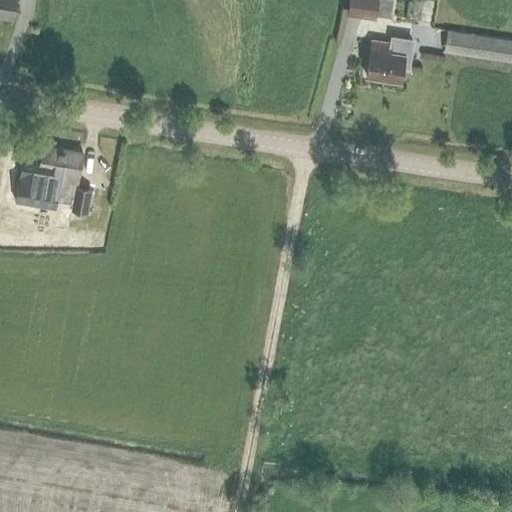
[(0,0),(0,18),(16,21),(19,0),(0,0)]
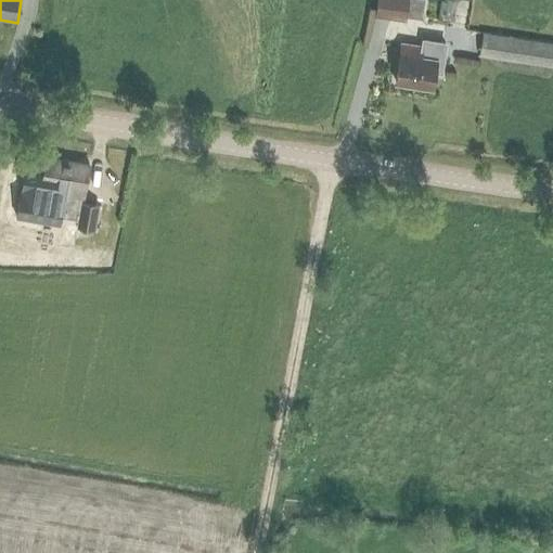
[(380,0),(377,18),(408,24),(409,20),(424,22),(427,0),(424,0),(380,0)]
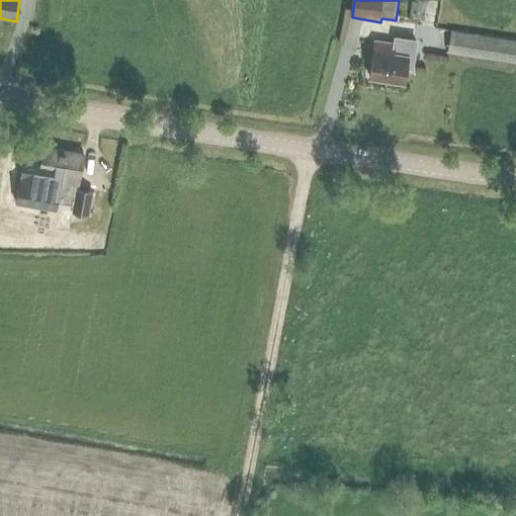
[(515,43),(451,32),(448,54),(515,64),(515,43)]
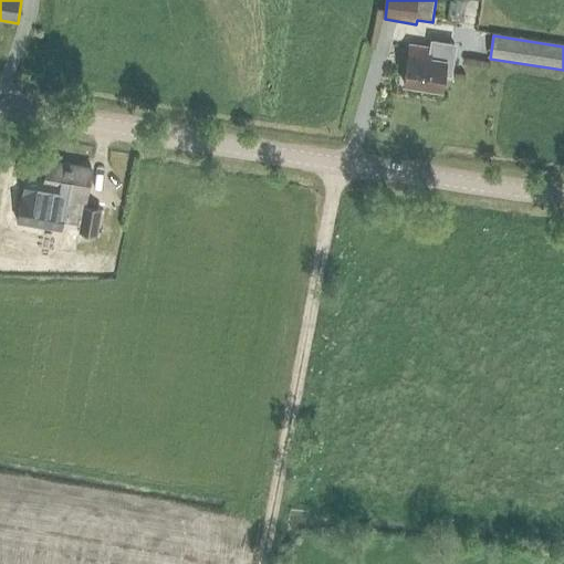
[(445,92),(447,76),(453,77),(458,44),(432,41),(431,50),(411,47),(407,86),(445,92)]
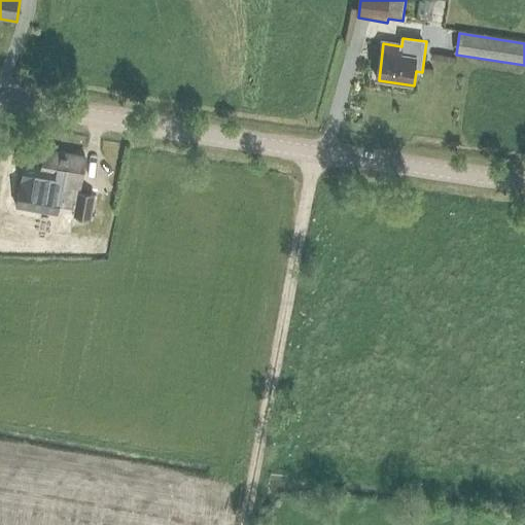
[(83,181),(86,158),(46,151),(41,187),(63,190),(65,179),(83,181)]
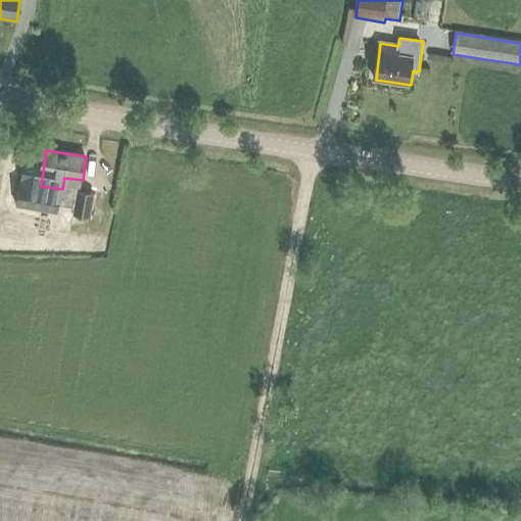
[(92,220),(96,194),(78,191),(74,217),(92,220)]
